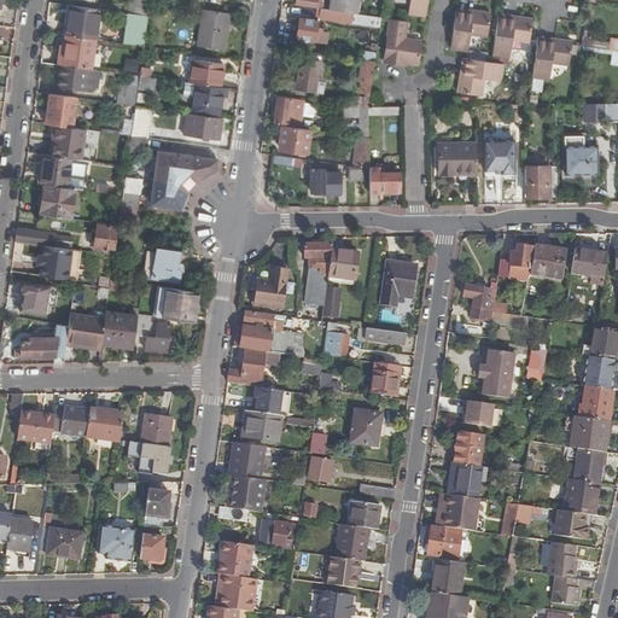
[(149,17),(150,0),(130,0),(128,15),(129,15),(149,17)]
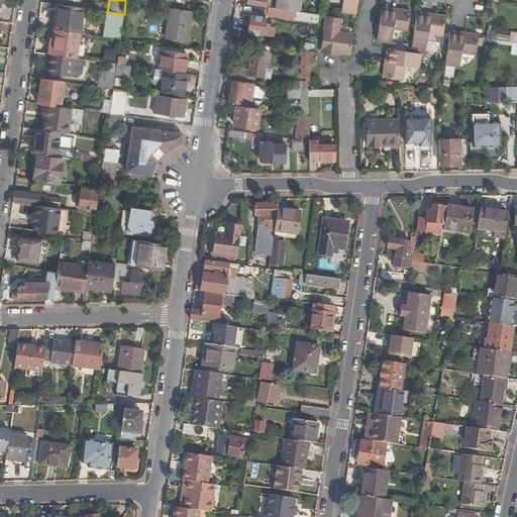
[(276,0),(276,8),(297,12),(299,0),(276,0)]
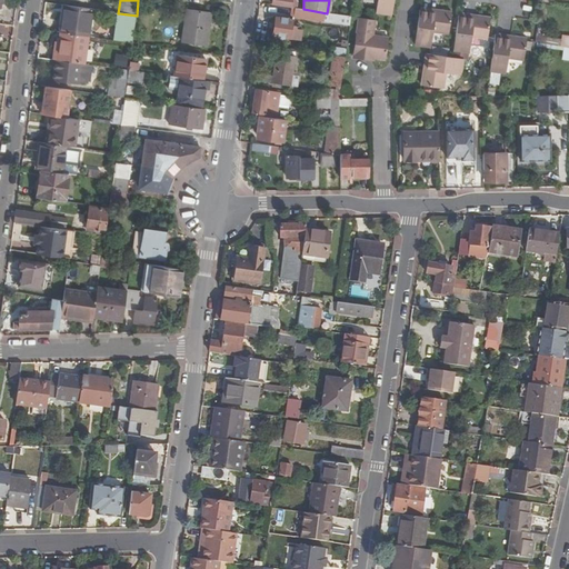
[(391,13),(392,0),(376,0),(375,11),(391,13)]
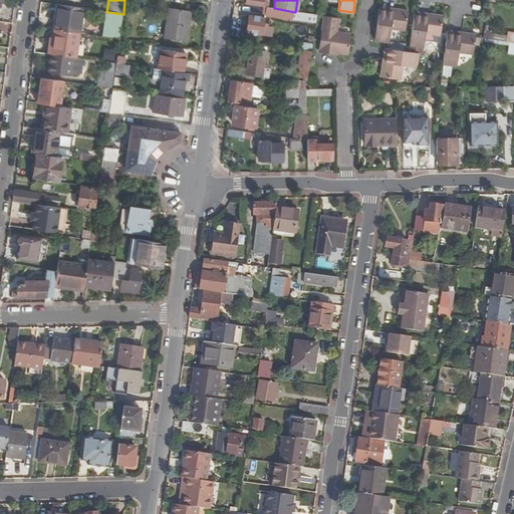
[(54,29),(79,33),(82,8),(57,5),(54,29)]
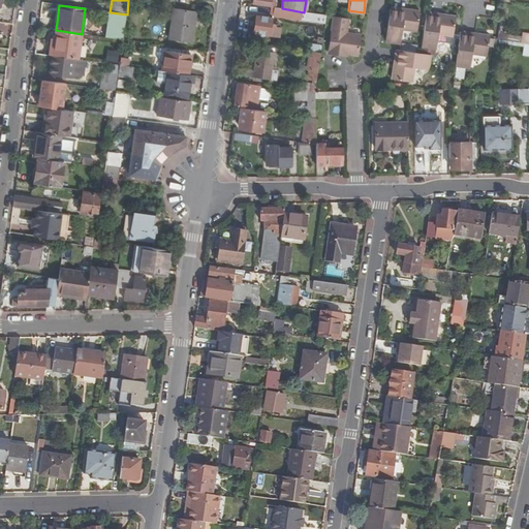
[(393,6),(387,40),(403,42),(405,28),(418,31),(421,16),(422,11),(393,6)]
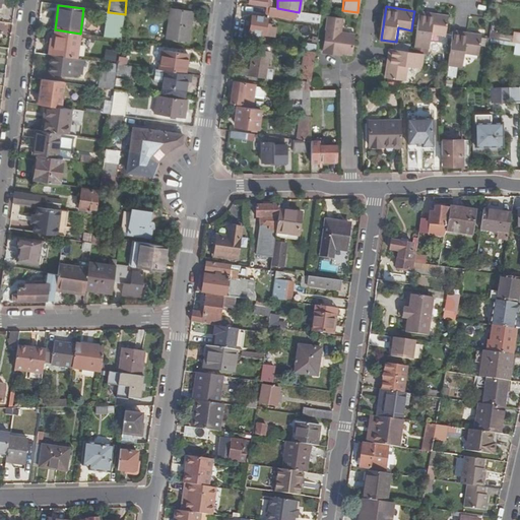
[(299,12),(277,8),(270,8),(269,16),(319,23),(320,15),(299,12)]
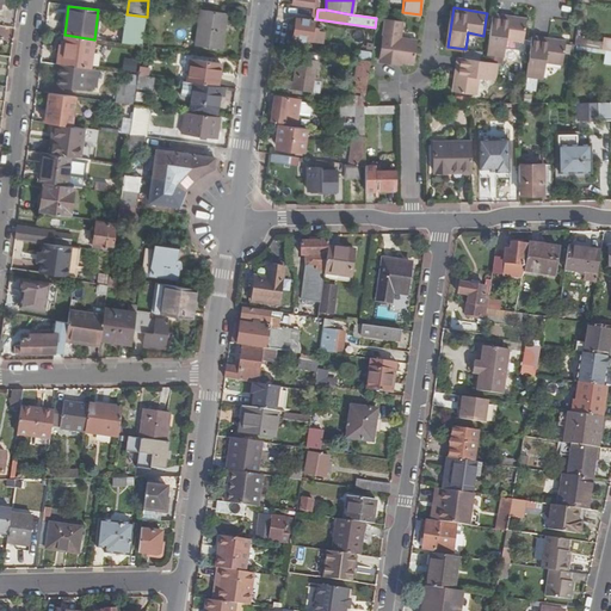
[(226,14),(199,11),(195,45),(221,50),(226,14)]
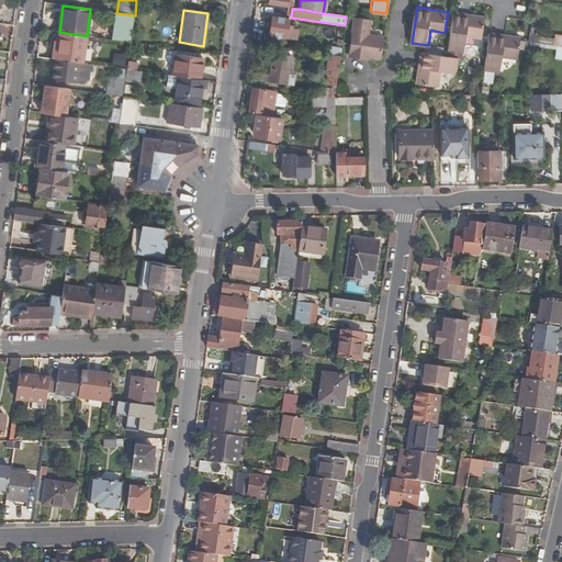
[(135,15),(117,13),(114,40),(131,42),(135,15)]
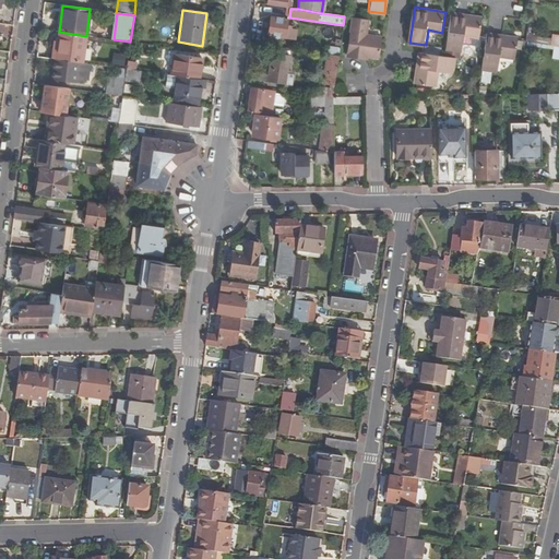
[(452,13),(452,18),(448,49),(454,50),(462,51),(464,36),(479,38),(483,18),(452,13)]
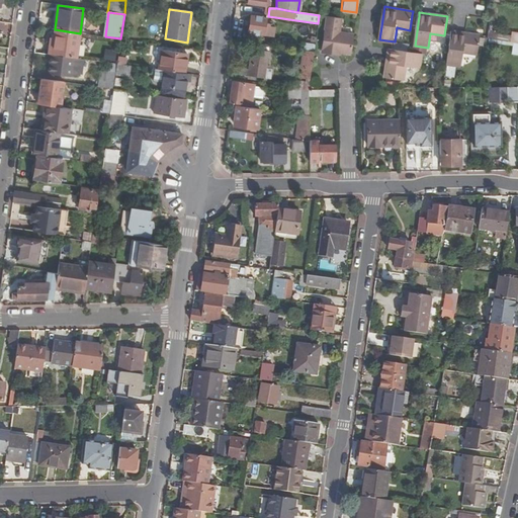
[(340,16),(326,14),(322,44),(321,49),(338,51),(350,53),(353,33),(338,30),(340,16)]
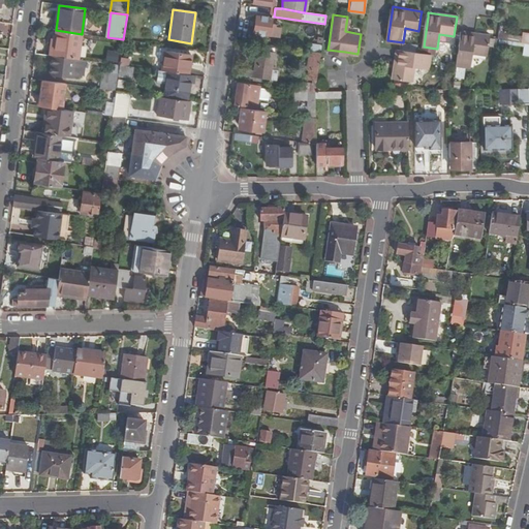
[(272,19),(256,17),(254,33),(278,36),(280,28),(275,27),(275,24),(271,24),(272,19)]
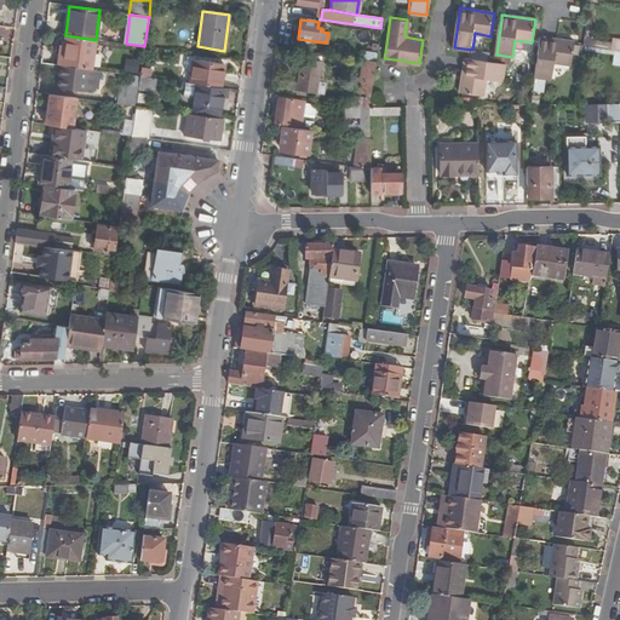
[(61,65),(91,69),(96,40),(65,35),(61,65)]
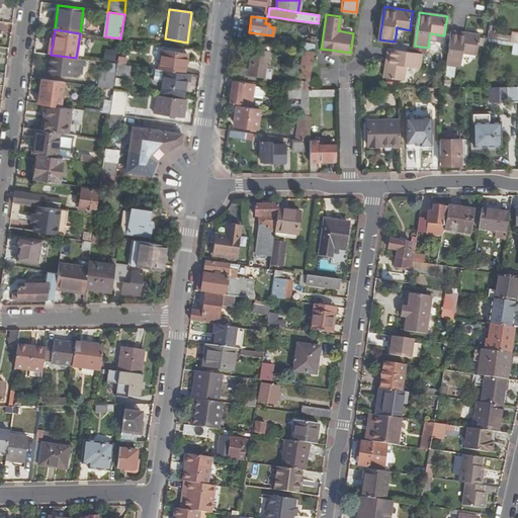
[(477,55),(480,36),(451,31),(450,36),(445,66),(459,68),(462,53),(477,55)]
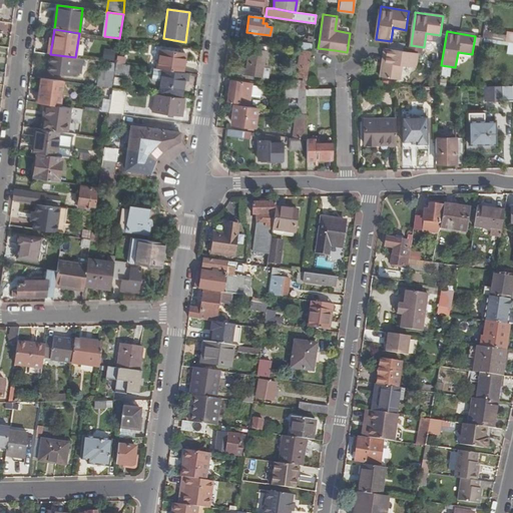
[(417,52),(391,48),(387,47),(382,76),(387,77),(401,79),(403,65),(417,67),(419,53),(417,52)]
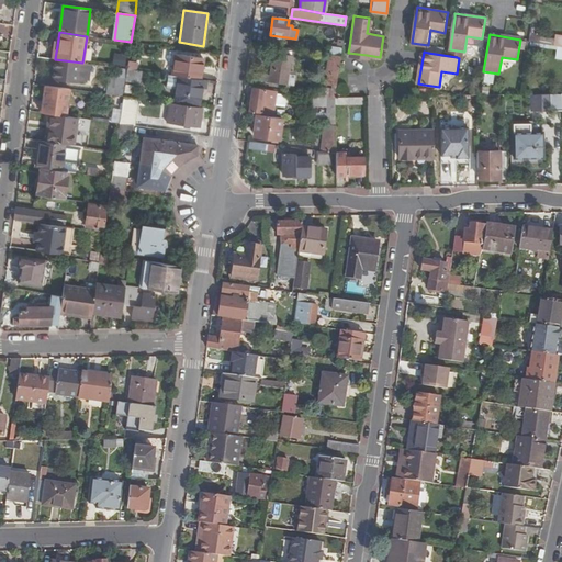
[(291,57),(272,54),(268,81),(294,85),(295,76),(289,75),(291,57)]
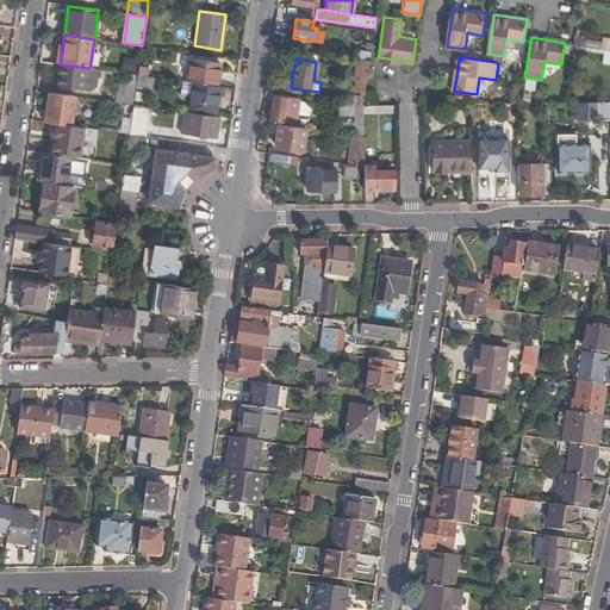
[(191,60),(187,82),(218,87),(221,63),(191,60)]
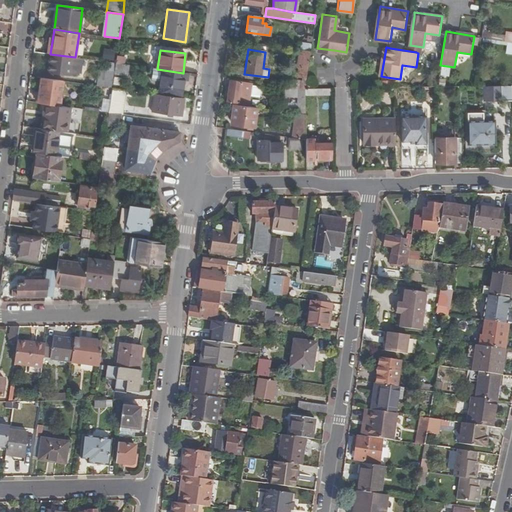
[(306,79),(310,52),(299,50),(297,68),(299,68),(297,78),(306,79)]
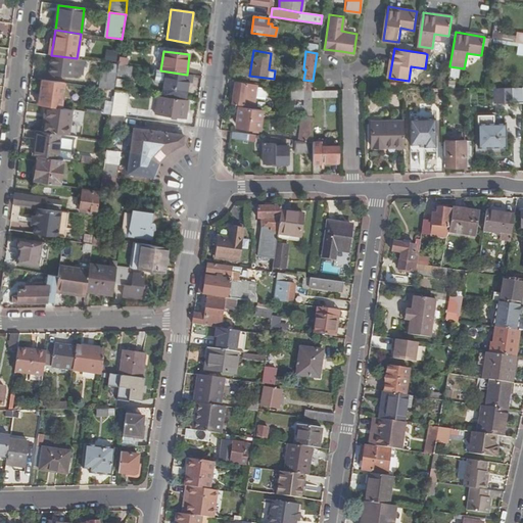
[(51,55),(50,55),(48,74),(72,77),(81,75),(83,59),(77,58),(51,55)]
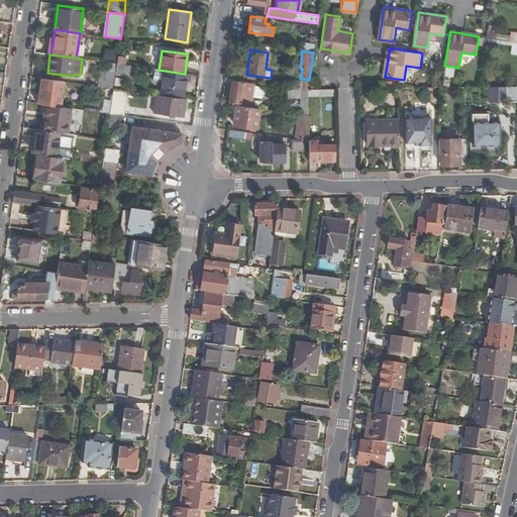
[(113,89),(116,64),(108,63),(107,72),(100,71),(98,87),(108,88),(113,89)]
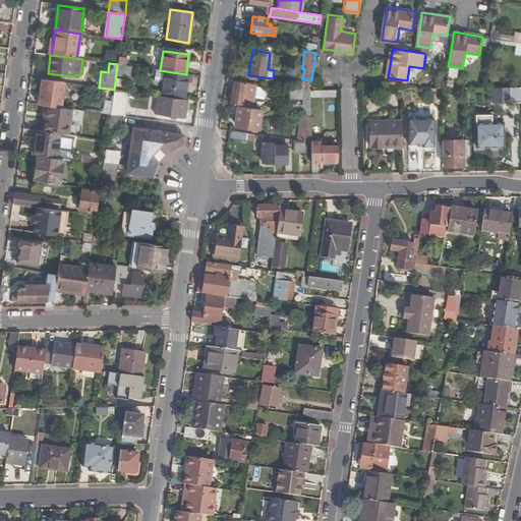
[(117,64),(114,90),(119,91),(121,91),(123,76),(128,76),(130,66),(126,65),(117,64)]
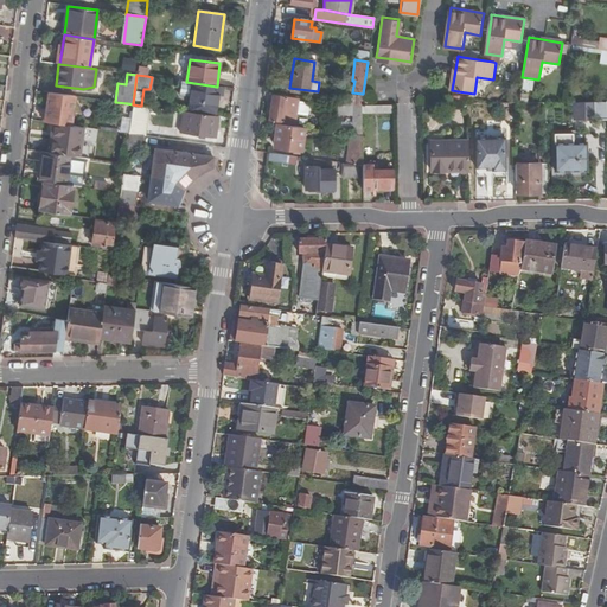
[(217,87),(186,82),(185,89),(187,89),(186,96),(191,96),(189,110),(212,114),(213,106),(216,107),(217,95),(222,96),(223,88),(217,87)]
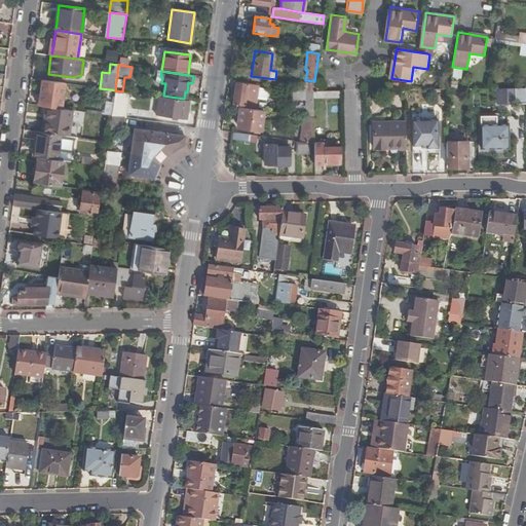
[(65,83),(42,80),(39,105),(42,106),(62,109),(65,83)]
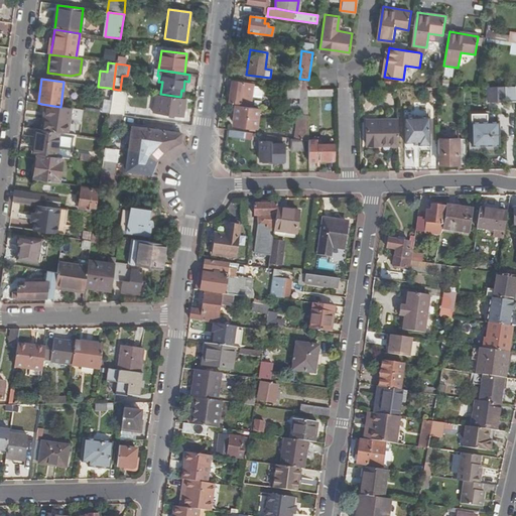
[(292,81),(291,88),(300,90),(307,91),(308,83),(292,81)]
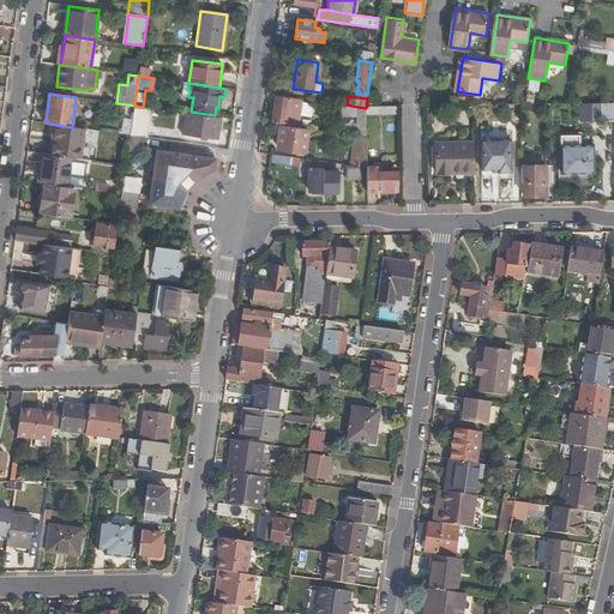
[(275,97),(271,121),(299,125),(301,101),(275,97)]
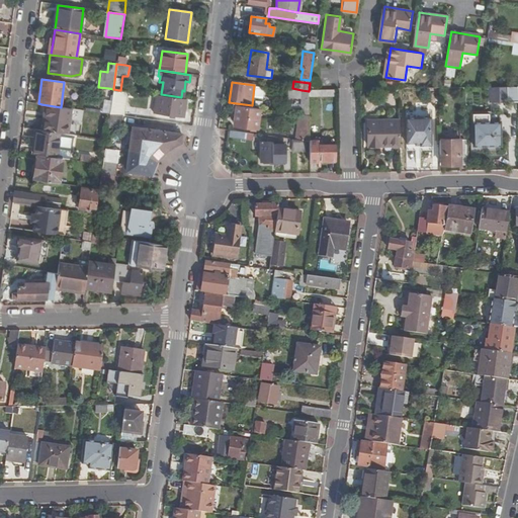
[(517,87),(490,88),(491,102),(517,102),(517,87)]
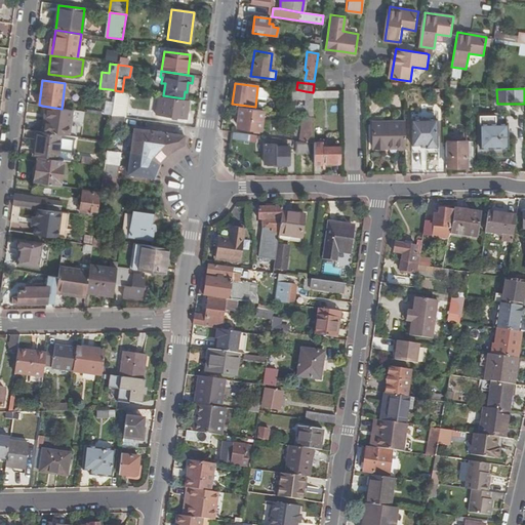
[(115,90),(111,116),(124,117),(125,117),(126,107),(118,105),(120,91),(115,90)]
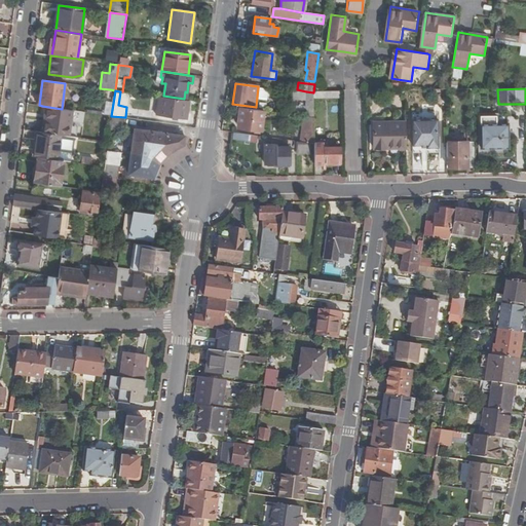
[(187,101),(157,97),(155,115),(185,119),(187,101)]
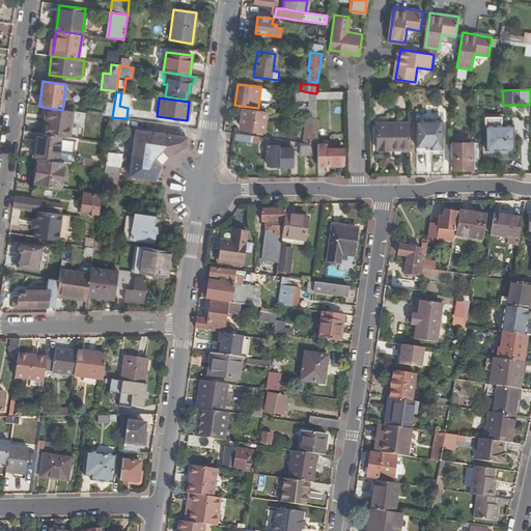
[(45,116),(43,134),(62,136),(70,137),(73,111),(62,110),(43,107),(42,116),(45,116)]
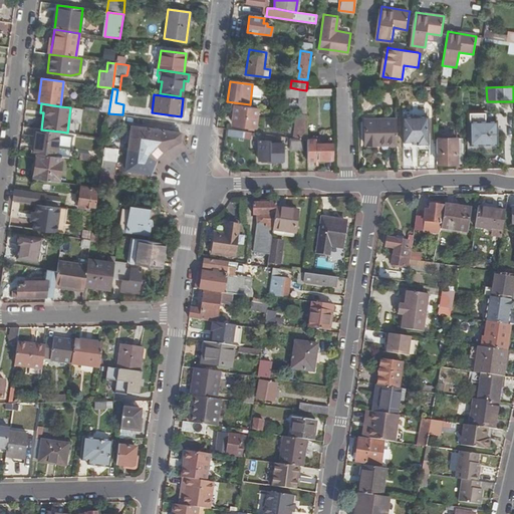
[(258,108),(234,105),(232,121),(244,123),(244,126),(256,129),(258,108)]
